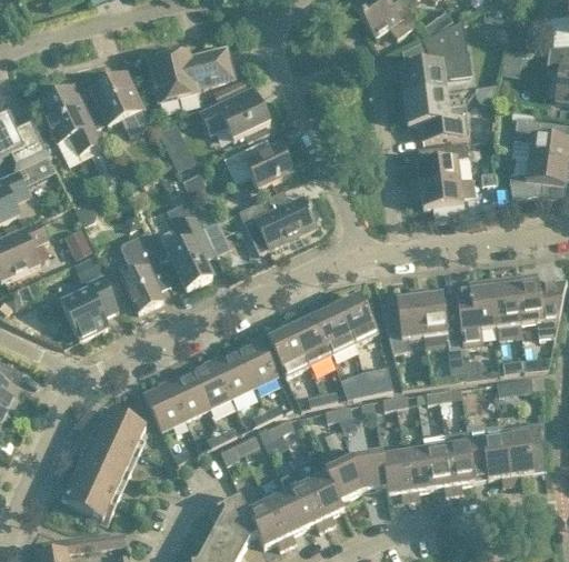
[(375,38),(389,28),(397,39),(418,24),(408,11),(400,0),(398,0),(388,7),(383,0),(350,0),(349,1),(375,38)]
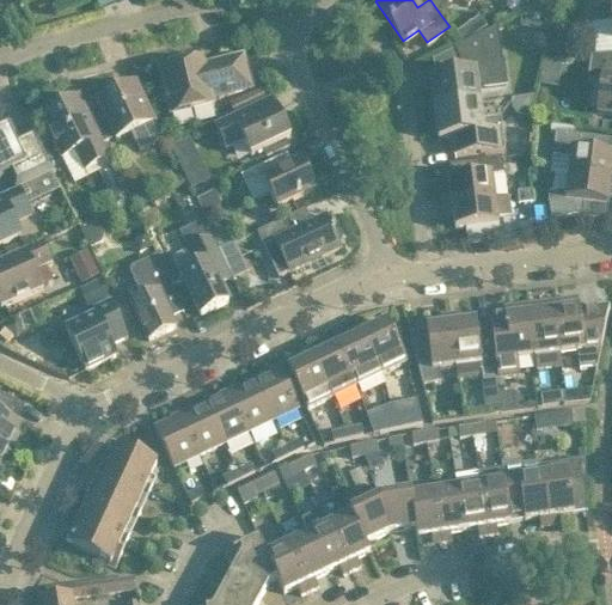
[(467,0),(469,1),(470,0),(430,0),(439,12),(452,4),(450,0),(467,0)]
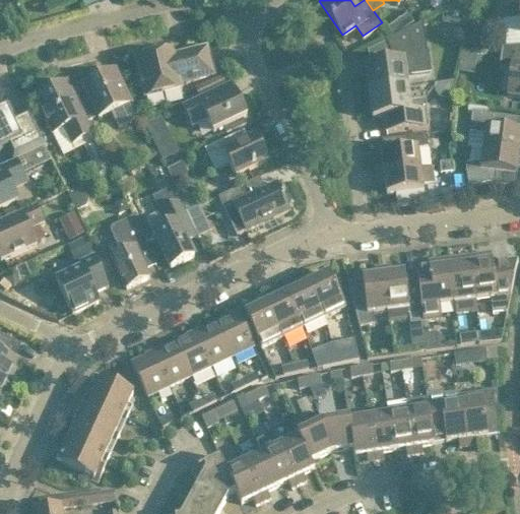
[(502,0),(503,16),(519,14),(519,0),(502,0)]
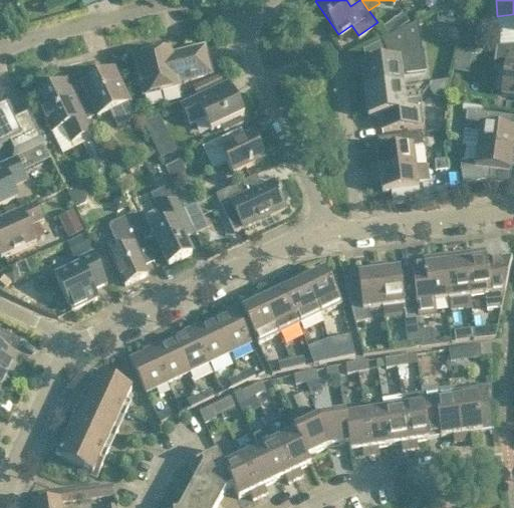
[(389,57),(361,61),(364,87),(403,82),(401,67),(405,66),(406,71),(426,68),(423,47),(422,47),(418,18),(400,27),(381,37),(388,48),(389,57)]
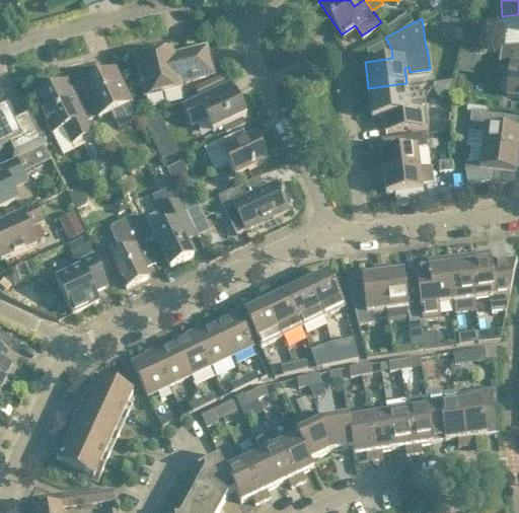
[(393,18),(385,24),(392,32),(400,27),(393,18)]
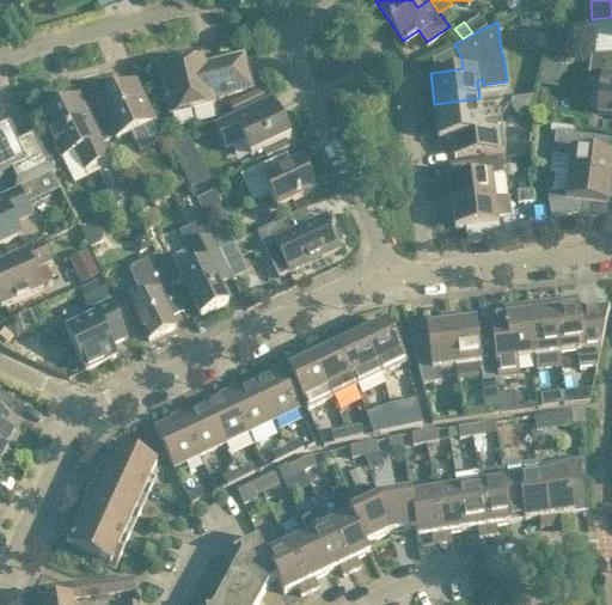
[(546,52),(558,52),(558,36),(546,36),(546,52)]
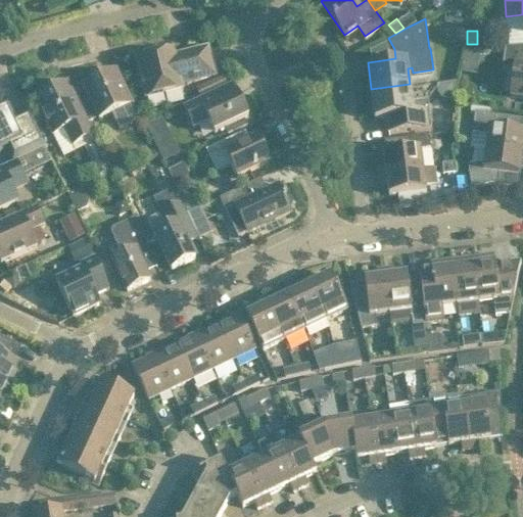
[(511,93),(522,94),(522,41),(505,43),(502,66),(514,67),(511,93)]
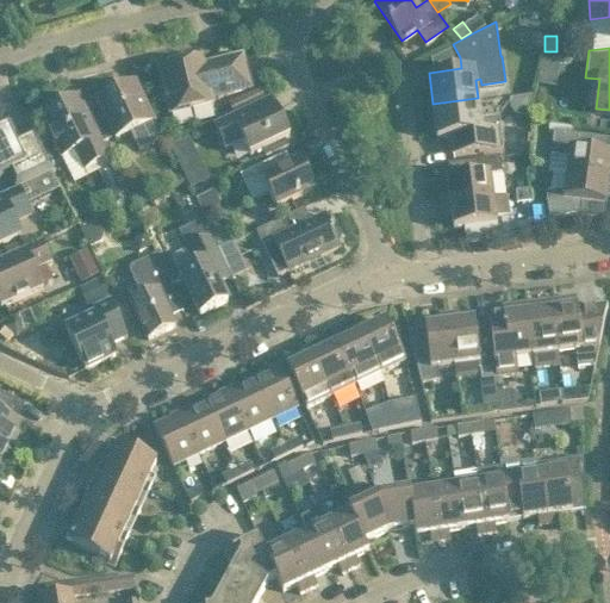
[(211,94),(228,91),(250,85),(242,53),(203,62),(201,55),(160,66),(165,82),(156,85),(161,101),(168,99),(172,110),(212,99),(211,94)]
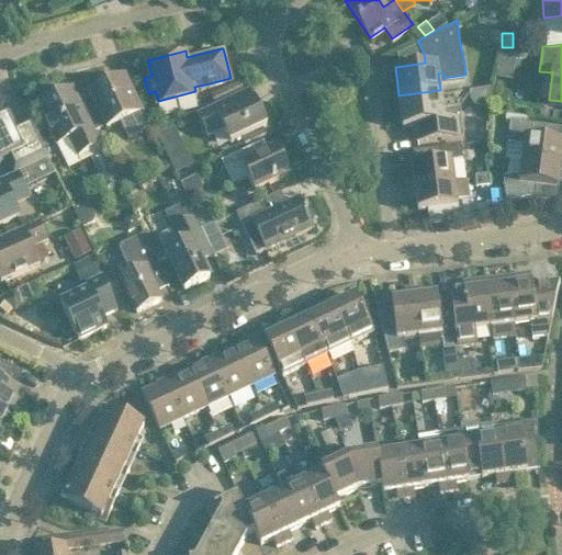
[(96,102),(86,108),(94,126),(104,121),(107,124),(120,117),(128,135),(152,123),(126,70),(113,77),(89,88),(96,102)]
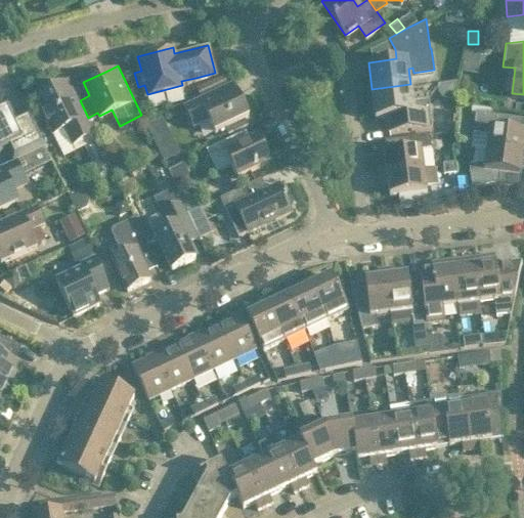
[(217,74),(197,84),(202,93),(221,84),(217,74)]
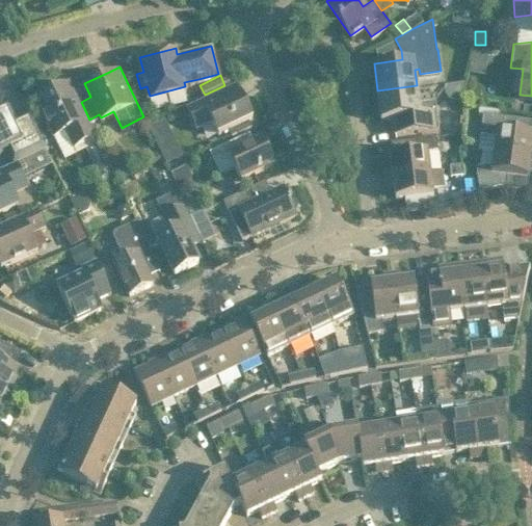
[(89,120),(81,102),(78,96),(70,80),(35,97),(44,115),(53,133),(54,133),(65,128),(71,138),(73,143),(95,132),(89,120)]
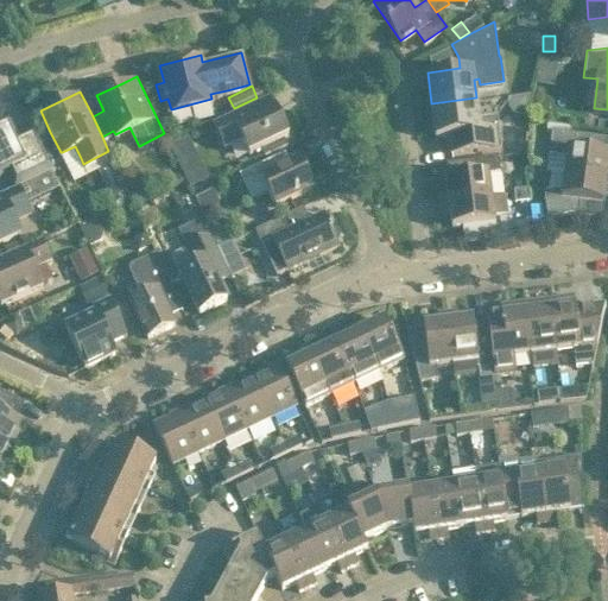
[(225,144),(242,135),(249,151),(261,145),(265,152),(287,141),(284,134),(289,133),(276,106),(266,111),(260,99),(270,94),(270,93),(268,93),(248,102),(214,119),(225,144)]
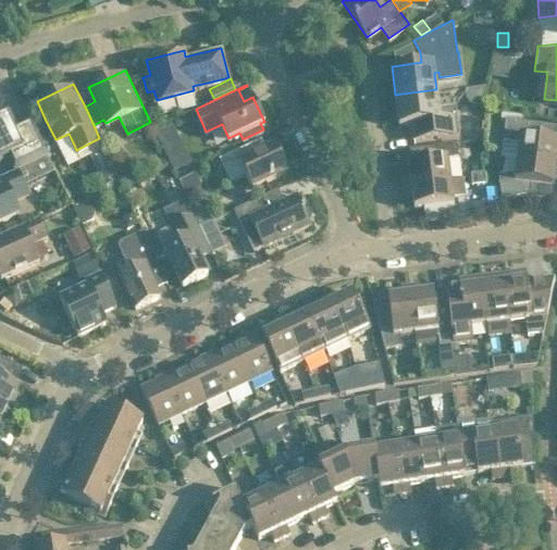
[(411,138),(433,135),(459,132),(455,102),(437,105),(436,89),(395,95),(399,123),(409,121),(411,138)]
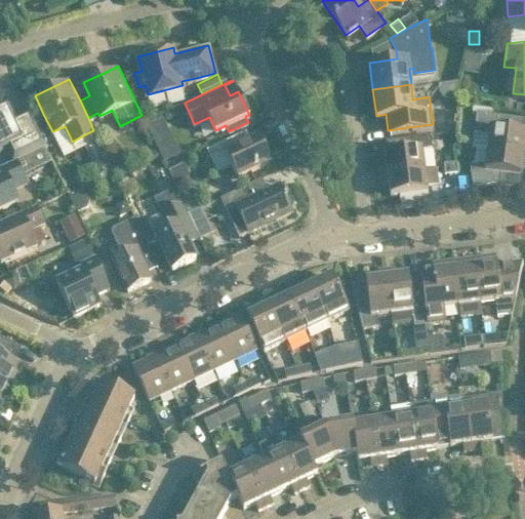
[(524,101),(517,100),(516,108),(524,109),(524,105),(524,101)]
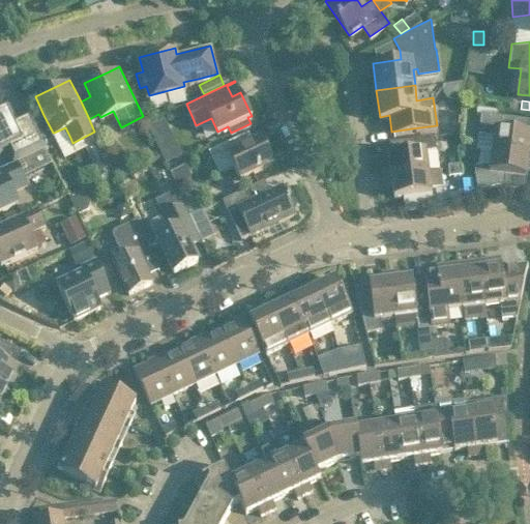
[(494,134),(492,147),(529,152),(529,116),(497,113),(498,107),(476,104),(476,113),(480,113),(478,132),(494,134)]
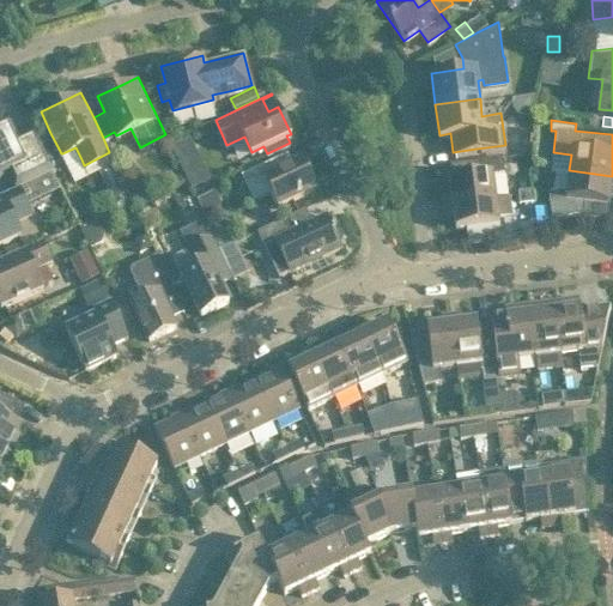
[(14,175),(18,185),(53,168),(36,133),(17,141),(8,122),(0,125),(0,174),(5,173),(14,175)]
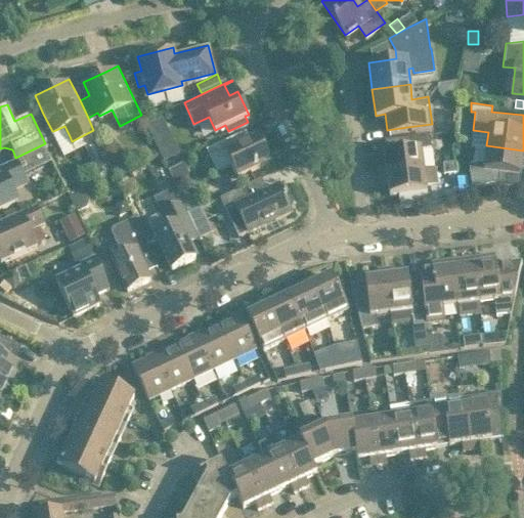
[(163,115),(147,122),(154,133),(169,125),(163,115)]
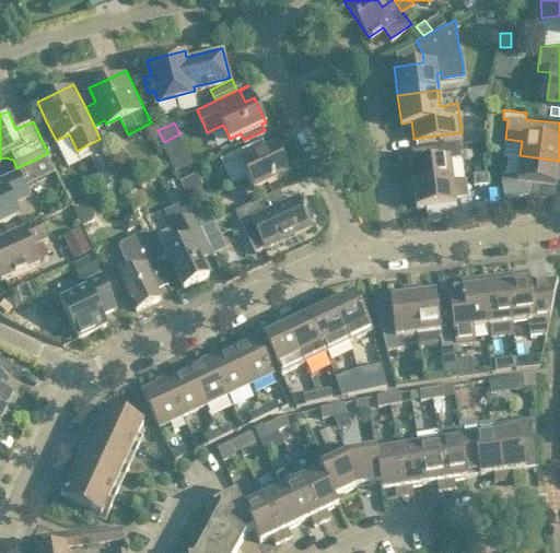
[(258,139),(238,149),(221,156),(232,180),(247,173),(254,186),(288,169),(287,167),(289,166),(282,154),(281,155),(276,145),(264,152),(258,139)]
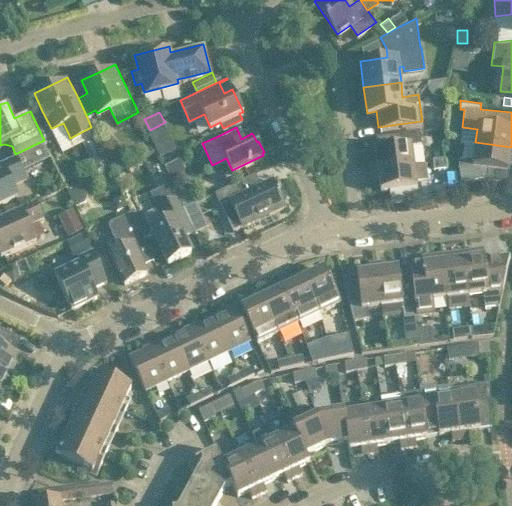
[(420,128),(409,129),(395,131),(376,133),(377,147),(375,147),(377,159),(369,160),(370,168),(414,163),(411,143),(422,141),(420,128)]
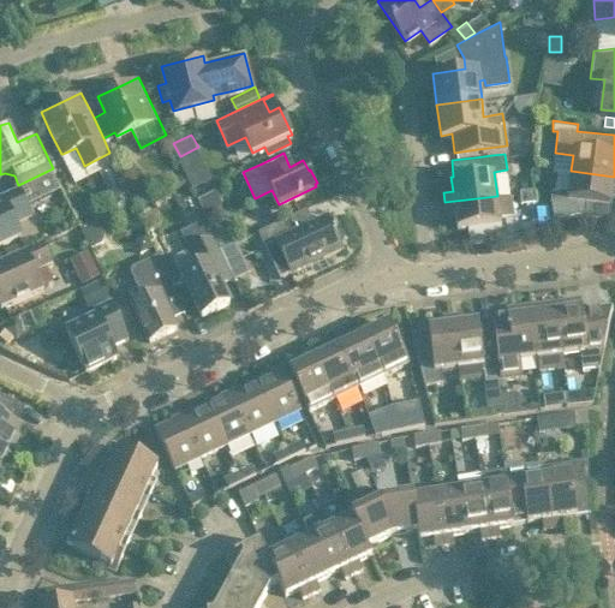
[(0,242),(21,233),(13,219),(31,210),(29,207),(27,201),(59,186),(52,170),(19,185),(0,192),(0,242)]
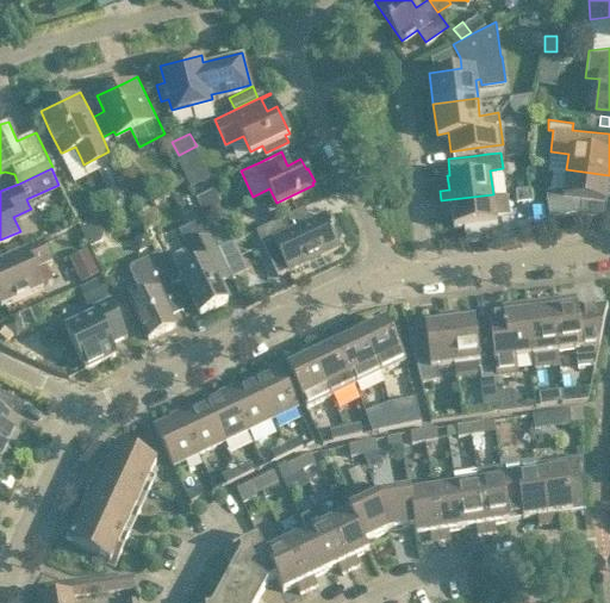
[(549,190),(546,190),(549,213),(580,210),(582,197),(605,200),(608,186),(609,185),(609,175),(566,169),(564,187),(549,190)]
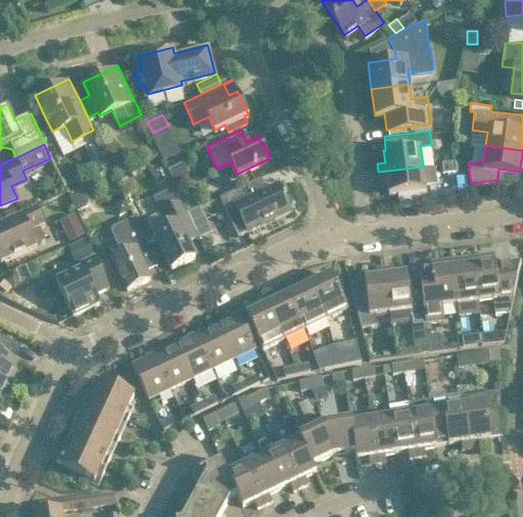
[(443,171),(456,169),(455,158),(441,160),(443,171)]
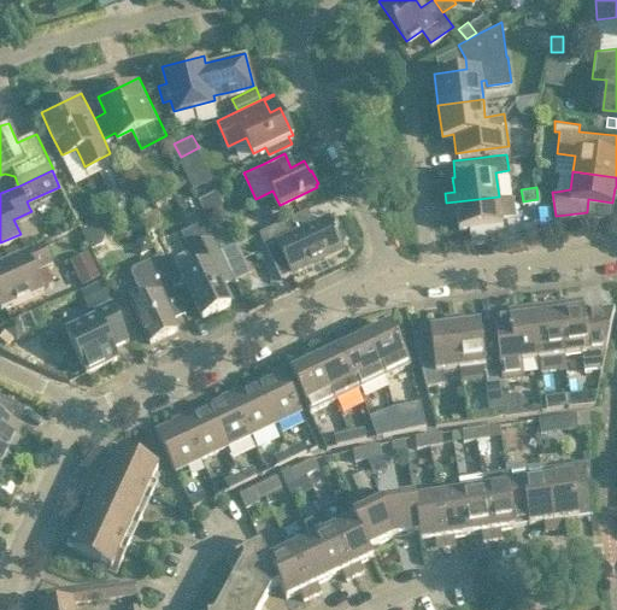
[(75,198),(86,226),(100,220),(88,192),(75,198)]
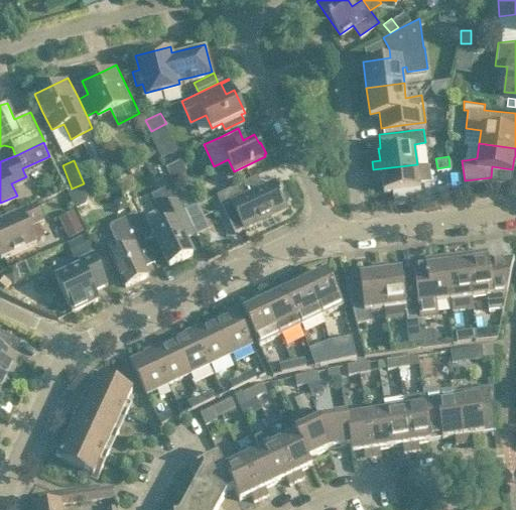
[(393,188),(394,202),(433,197),(431,178),(419,180),(417,164),(373,169),(374,178),(382,177),(384,189),(393,188)]
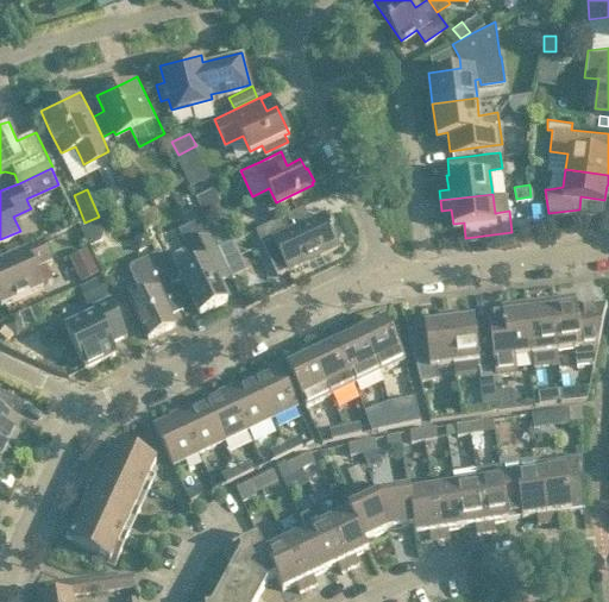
[(534,229),(545,227),(541,200),(531,202),(534,229)]
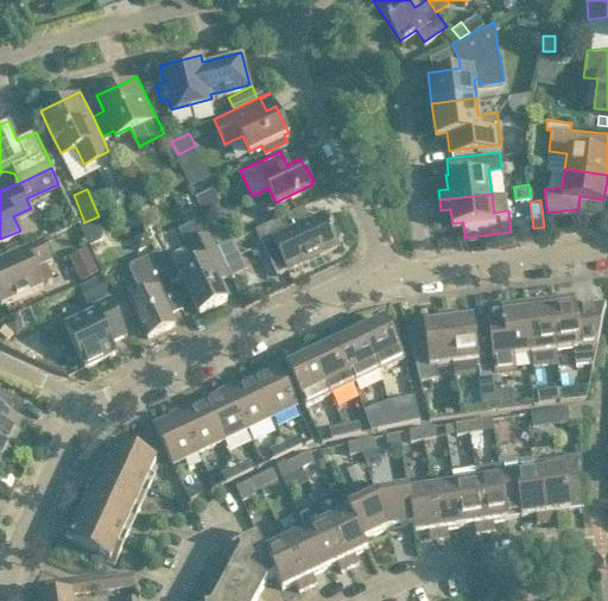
[(292,208),(255,227),(261,241),(277,272),(340,242),(324,210),(299,222),(292,209),(292,208)]
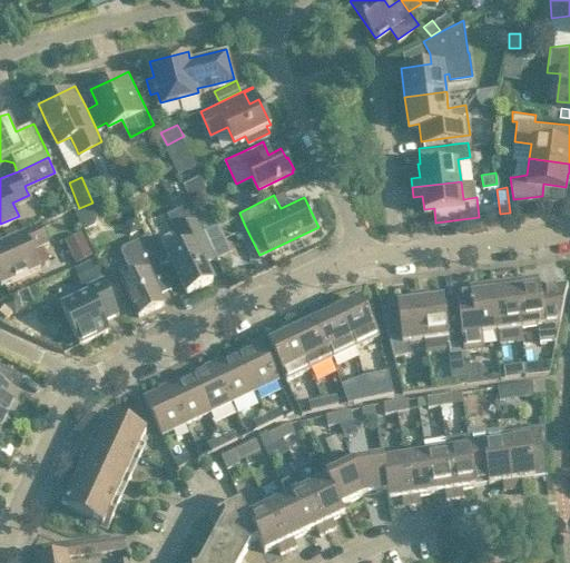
[(91,204),(76,211),(84,227),(94,221),(97,214),(91,204)]
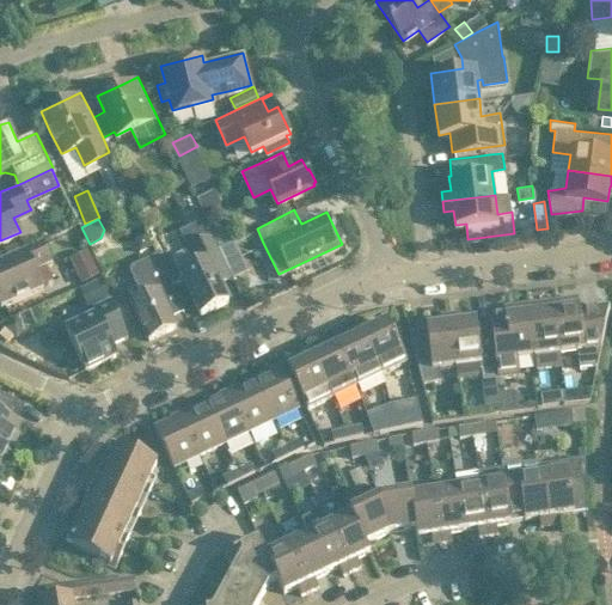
[(210,227),(219,243),(232,237),(224,221),(210,227)]
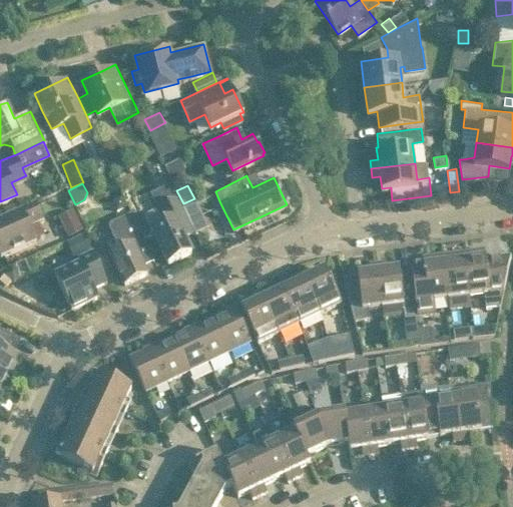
[(117,195),(115,200),(118,206),(128,202),(123,192),(117,195)]
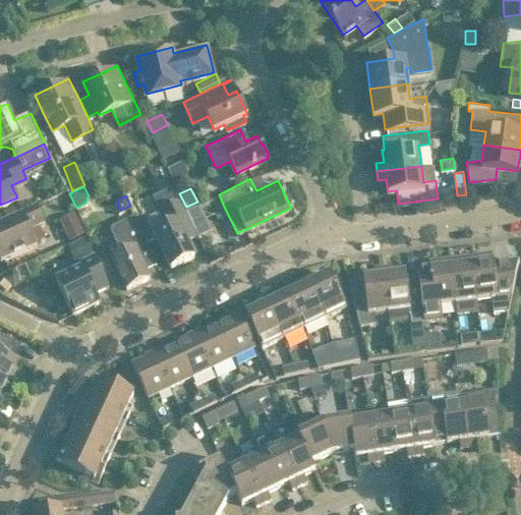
[(181,198),(158,210),(147,215),(171,266),(194,253),(187,239),(196,235),(198,234),(194,226),(186,209),(181,198)]
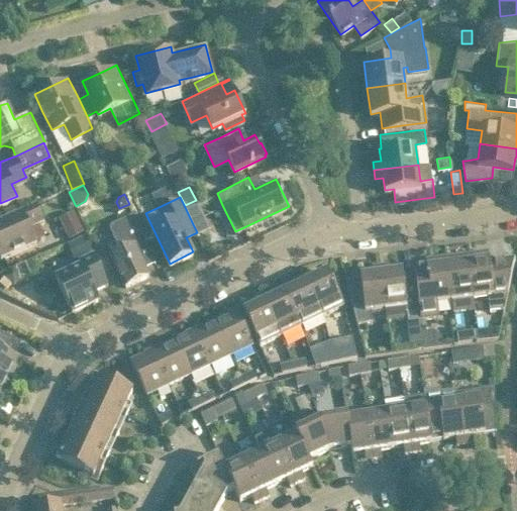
[(44,218),(35,199),(0,215),(0,227),(0,228),(0,254),(1,257),(37,240),(30,225),(44,218)]
